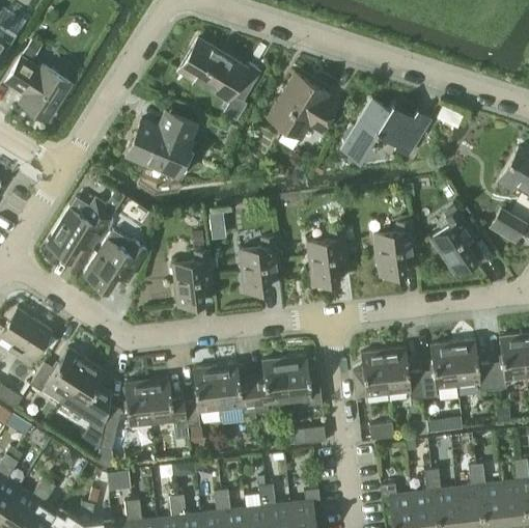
[(0,62),(17,35),(5,28),(5,27),(0,23),(0,11),(0,10),(0,62)]
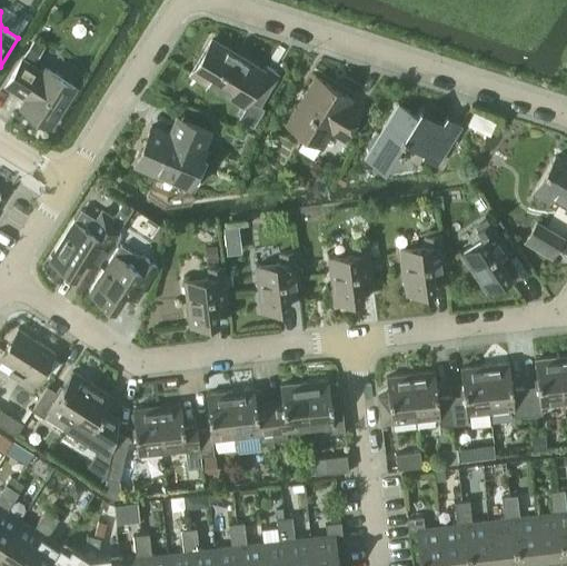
[(212,41),(191,76),(246,108),(247,107),(248,108),(241,120),(255,128),(266,110),(261,108),(280,77),(267,68),(264,72),(212,41)]
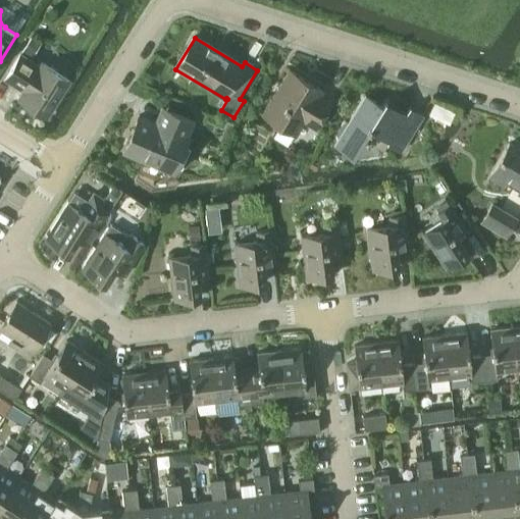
[(48,117),(69,83),(43,65),(41,69),(21,58),(7,81),(27,92),(20,101),(48,117)]
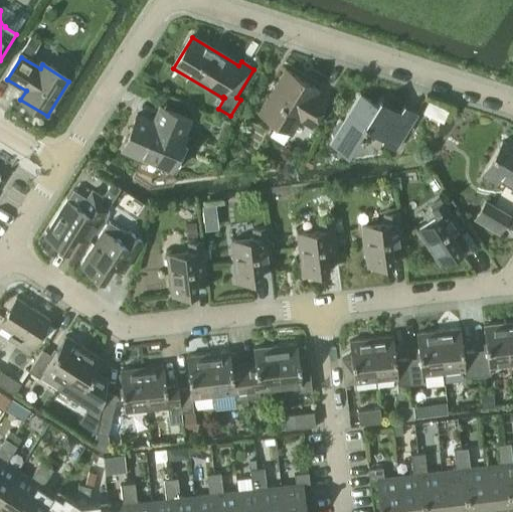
[(313,128),(329,102),(318,95),(320,92),(287,71),(261,114),(293,135),(301,121),(313,128)]
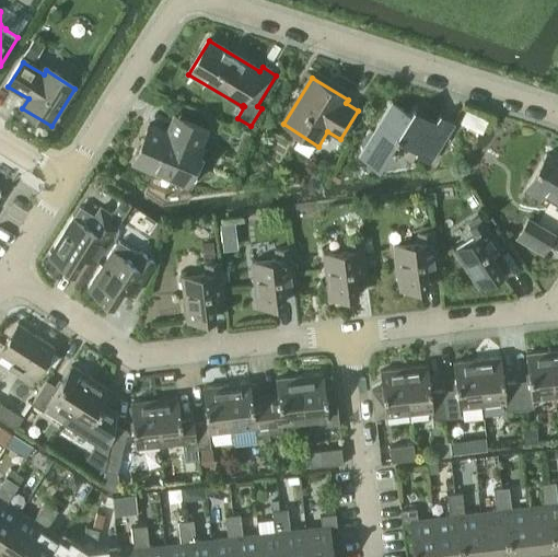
[(393,105),(360,159),(380,171),(398,141),(418,153),(416,157),(430,164),(454,126),(441,117),(437,125),(414,111),(410,116),(393,105)]
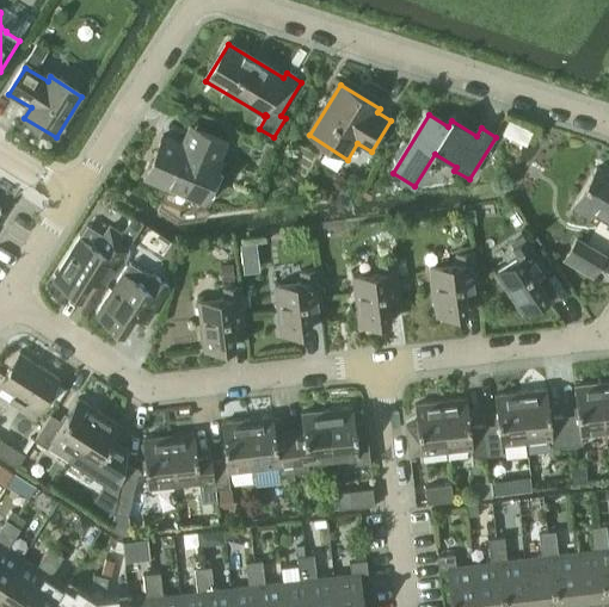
[(229,143),(200,131),(189,127),(180,146),(164,138),(146,179),(205,205),(225,161),(222,160),(229,143)]
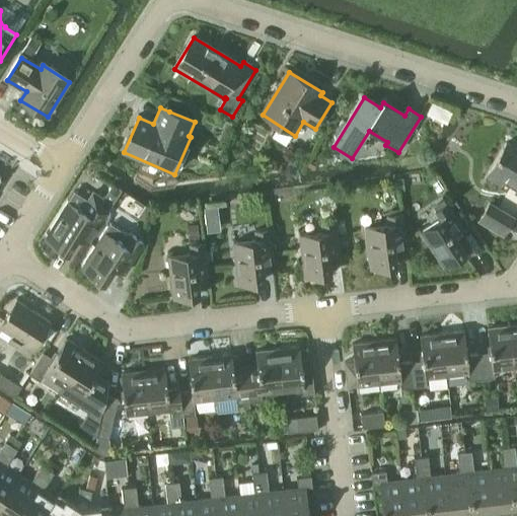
[(516,150),(507,144),(487,178),(502,188),(505,183),(516,191),(514,195),(516,196),(516,150)]
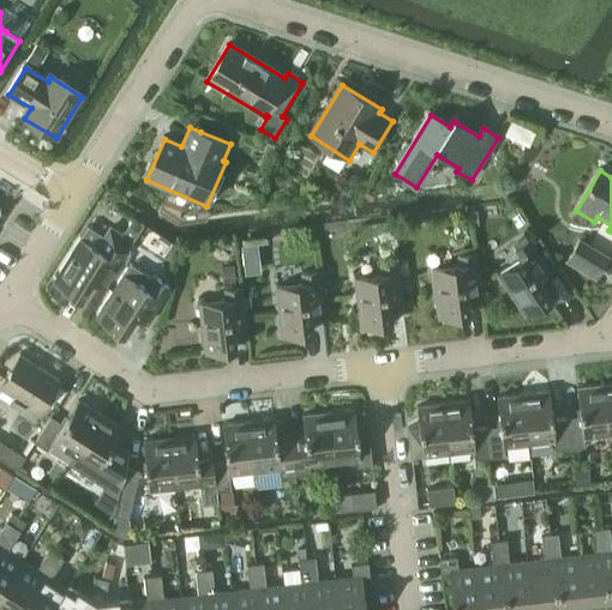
[(82,241),(55,283),(82,300),(94,282),(106,289),(143,230),(132,224),(124,239),(111,230),(106,239),(99,251),(82,241)]
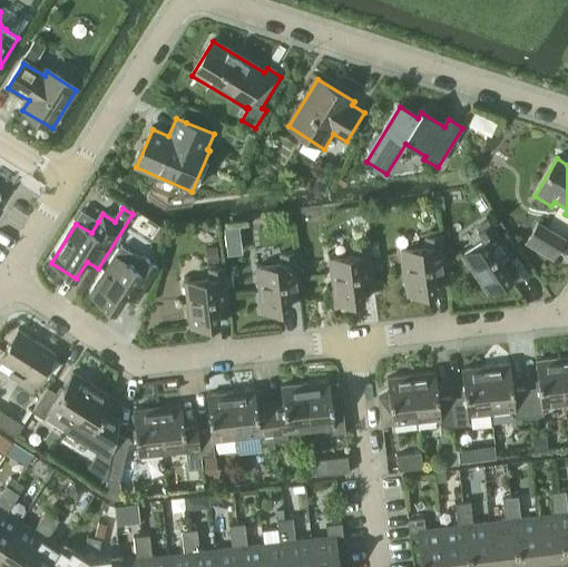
[(368,221),(373,222),(378,218),(378,212),(371,211),(366,214),(368,221)]
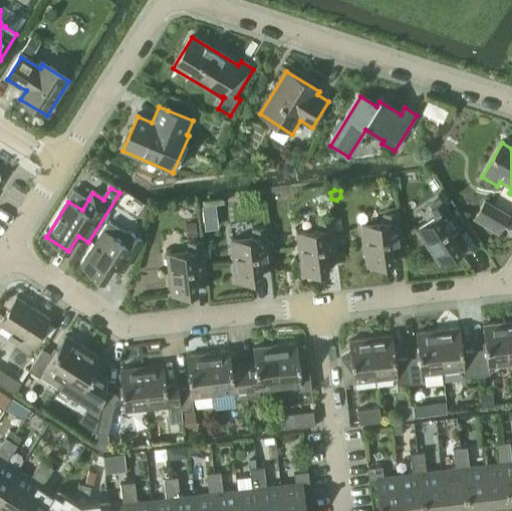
[(484,203),(474,220),(499,235),(509,218),(484,203)]
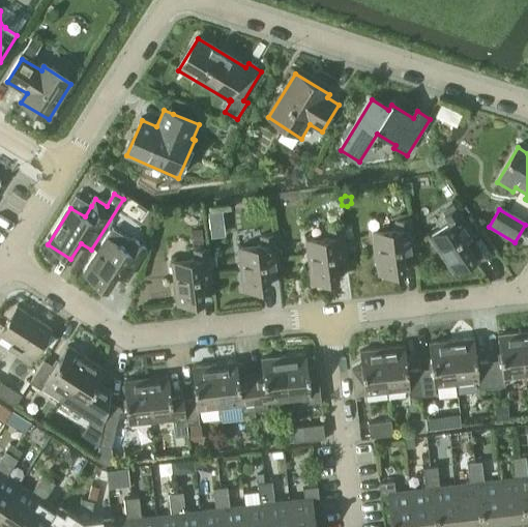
[(455,274),(475,260),(466,245),(476,238),(457,210),(445,217),(450,225),(431,238),(455,274)]
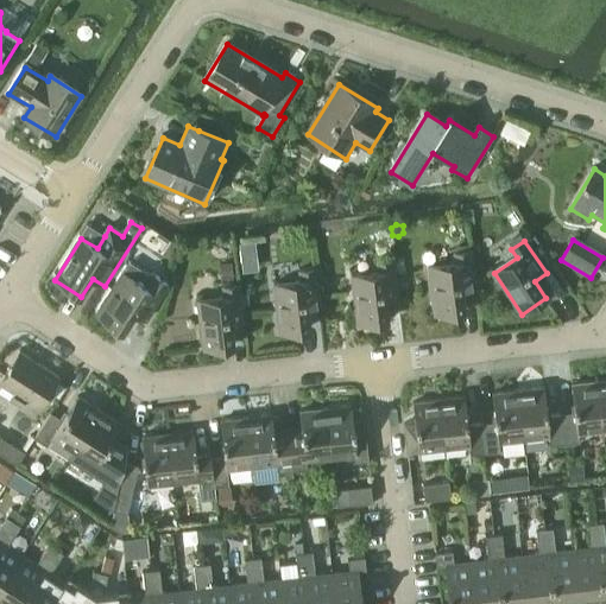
[(464,313),(461,293),(475,292),(469,247),(454,249),(454,254),(455,264),(429,267),(436,317),(464,313)]
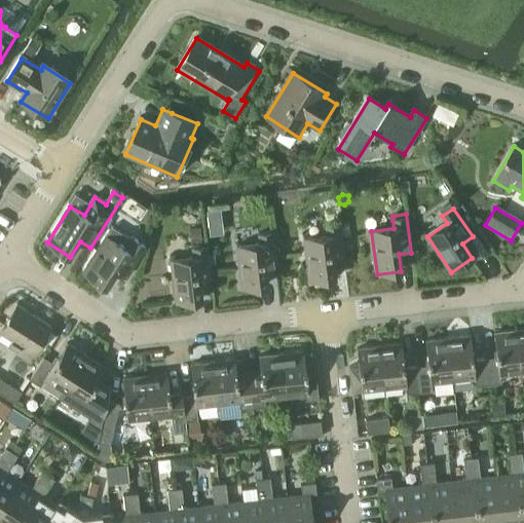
[(335,279),(333,263),(345,261),(344,253),(340,226),(327,228),(328,236),(305,239),(310,282),(335,279)]
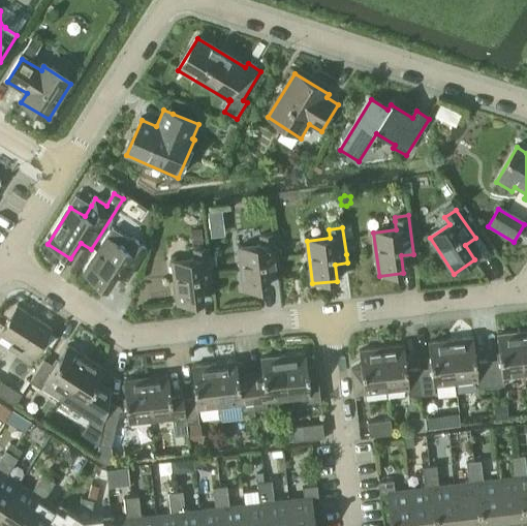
[(133,240),(132,242),(114,229),(107,238),(85,275),(107,289),(117,274),(127,280),(148,249),(133,240)]
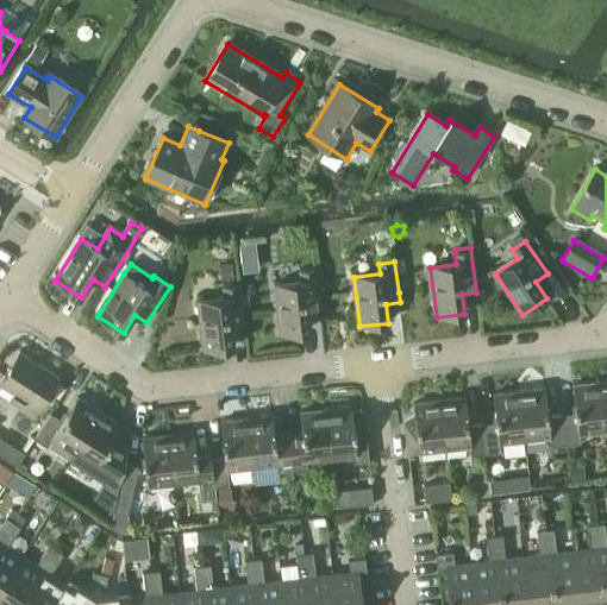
[(221,266),(224,284),(235,283),(232,265),(221,266)]
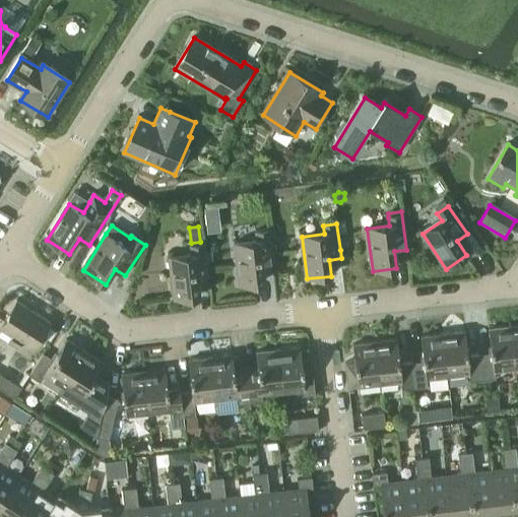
[(264,283),(262,266),(274,264),(270,232),(257,234),(258,242),(235,245),(241,286),(264,283)]
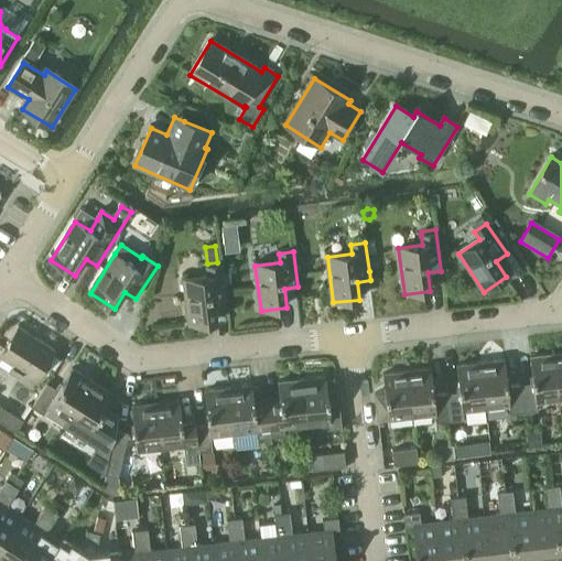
[(216,323),(214,305),(227,304),(223,267),(208,268),(209,278),(184,280),(190,326),(216,323)]
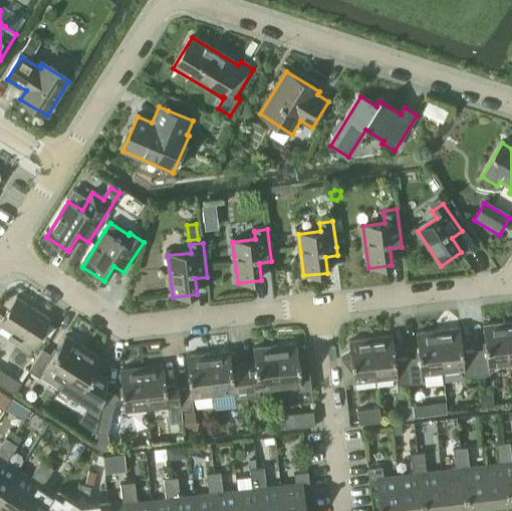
[(0,324),(0,325),(13,334),(8,340),(18,347),(22,341),(33,348),(50,321),(17,299),(0,324)]
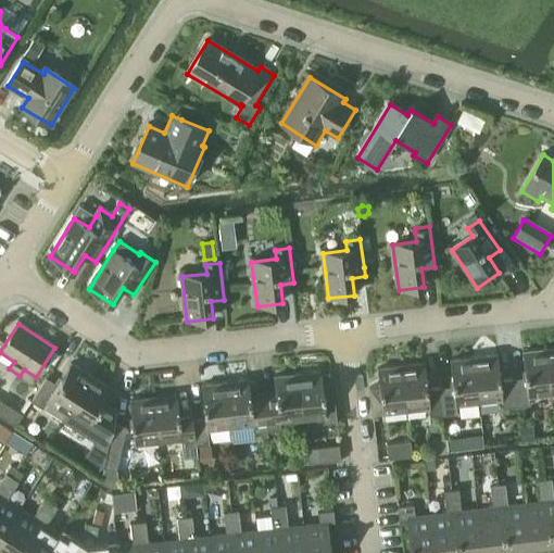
[(526,379),(514,381),(515,392),(517,409),(530,407),(529,400),(552,398),(552,397),(552,392),(548,351),(523,354),(526,379)]
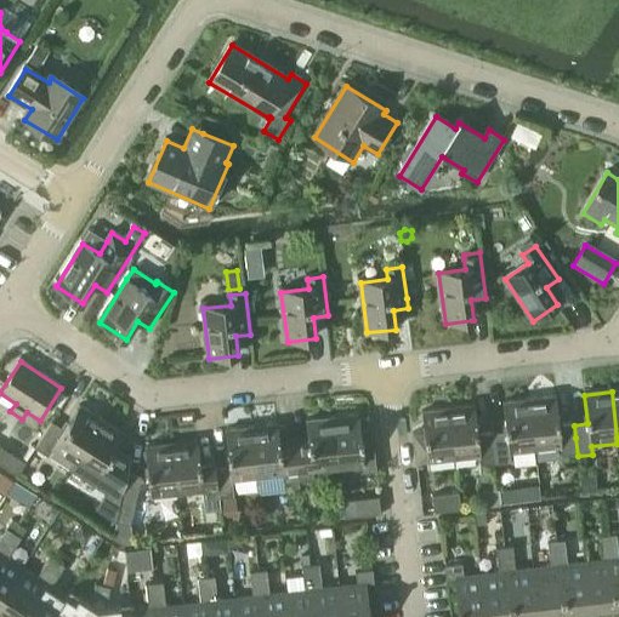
[(537,451),(537,452),(561,450),(562,458),(578,456),(575,438),(574,426),(560,427),(557,398),(531,401),(534,438),(537,451)]
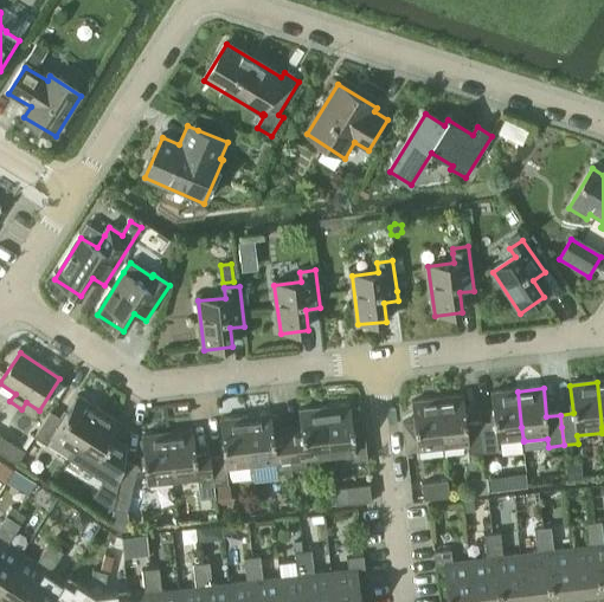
[(495,422),(481,424),(482,427),(486,454),(500,452),(499,445),(524,441),(524,440),(521,427),(518,392),(492,394),(495,422)]
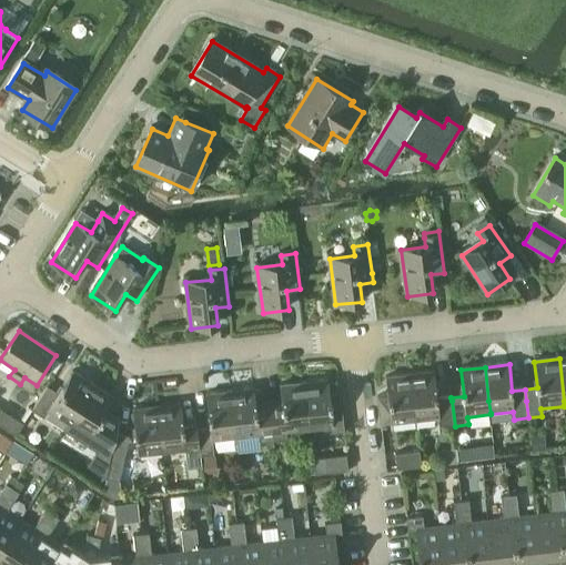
[(48,387),(32,412),(44,420),(49,413),(69,426),(94,386),(73,372),(59,395),(48,387)]
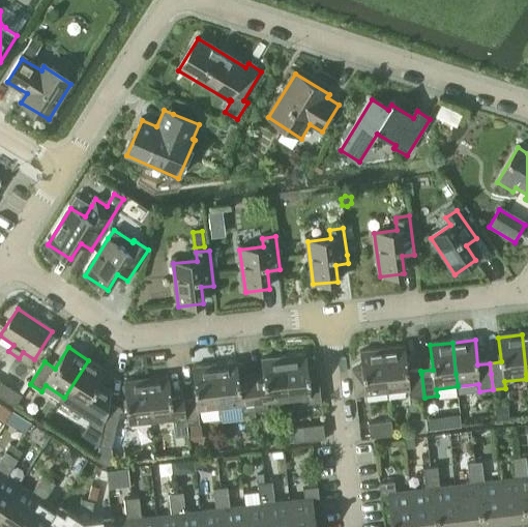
[(386,374),(388,394),(410,392),(410,399),(424,398),(421,374),(420,371),(409,372),(406,348),(383,351),(386,374)]
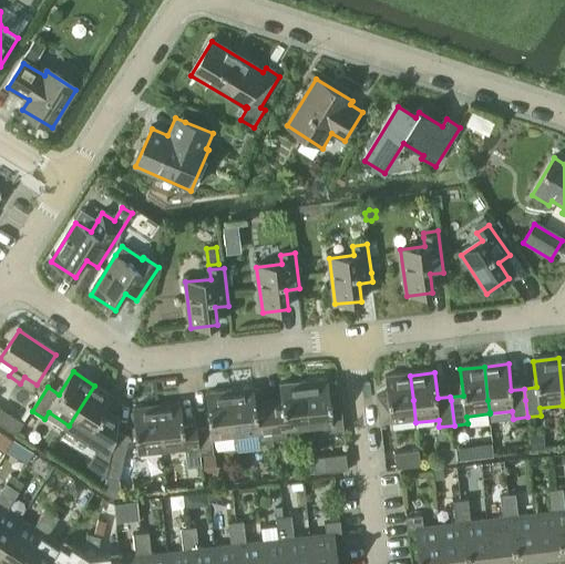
[(379,399),(381,427),(415,422),(413,400),(410,376),(386,378),(388,398),(379,399)]
